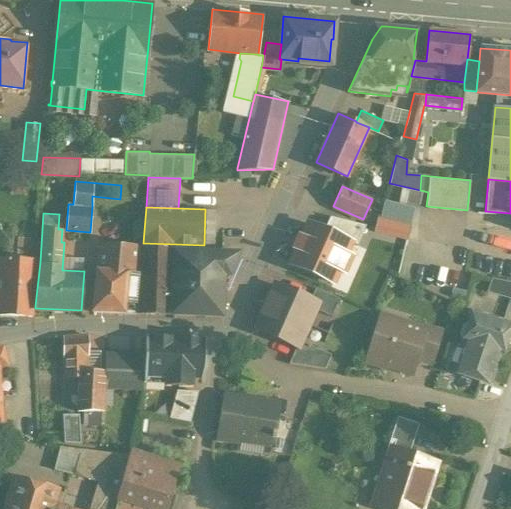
[(143,244),(98,243),(92,308),(92,310),(136,312),(143,244)]
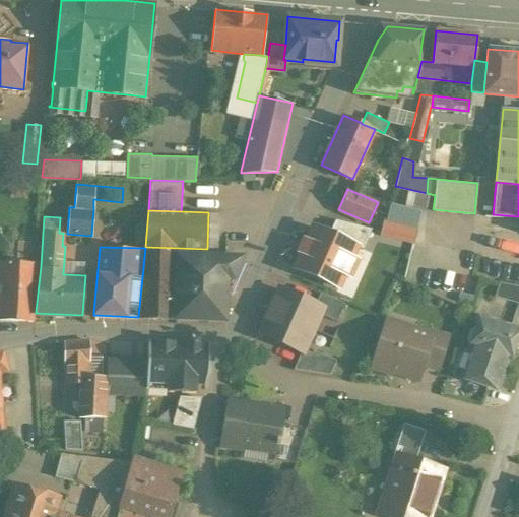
[(179,248),(145,247),(145,248),(138,317),(189,318),(190,272),(178,272),(179,248)]
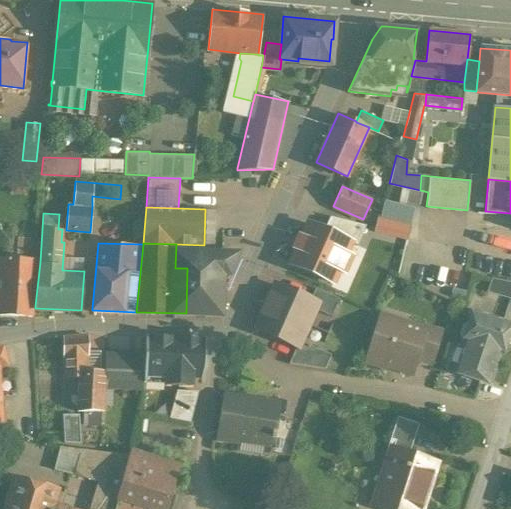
[(239,254),(188,252),(187,268),(186,313),(219,314),(220,314),(221,313),(221,312),(222,290),(224,290),(224,289),(221,289),(231,266),(231,255),(239,255),(239,254)]
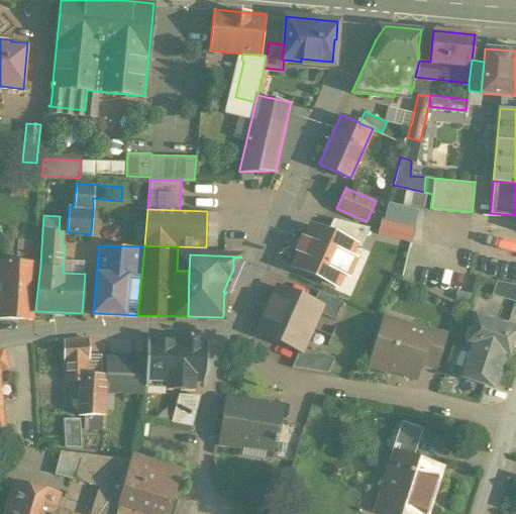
[(36,267),(0,264),(0,315),(32,317),(36,267)]
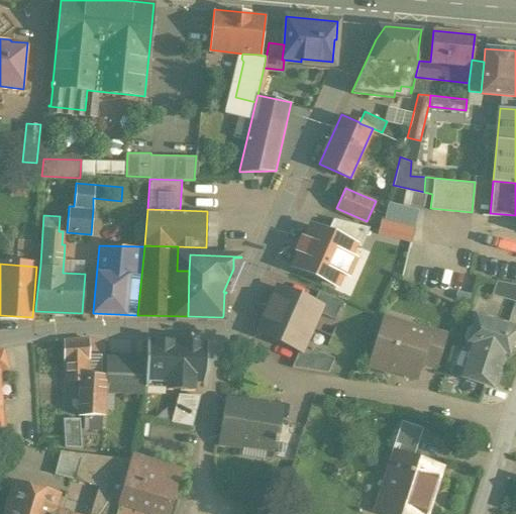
[(510,283),(497,280),(493,293),(506,297),(510,283)]
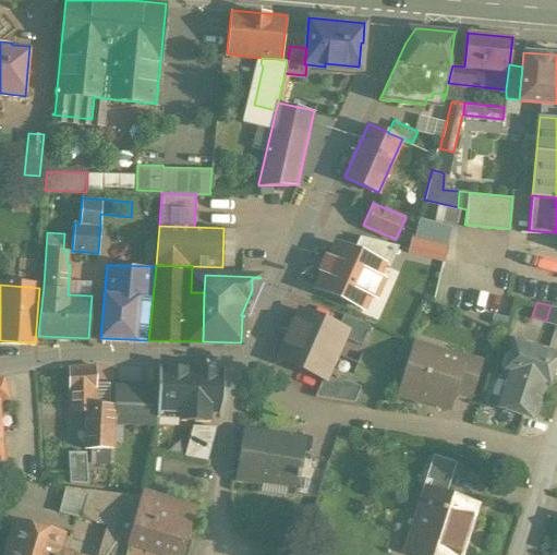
[(556,306),(551,305),(546,321),(556,324),(556,306)]
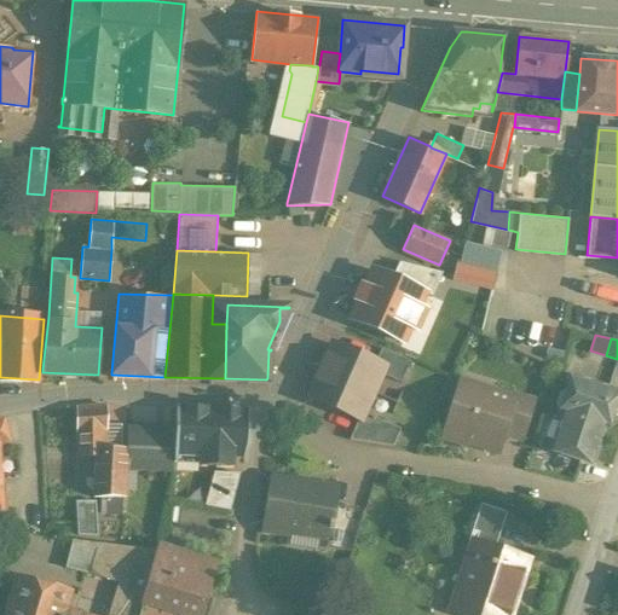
[(375,360),(334,342),(328,354),(327,353),(325,354),(319,366),(373,389),(381,372),(383,364),(375,360)]
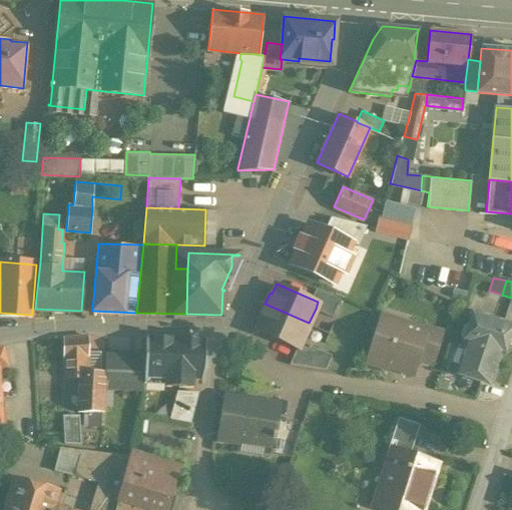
[(340,298),(316,288),(311,299),(318,302),(316,309),(332,316),(340,298)]
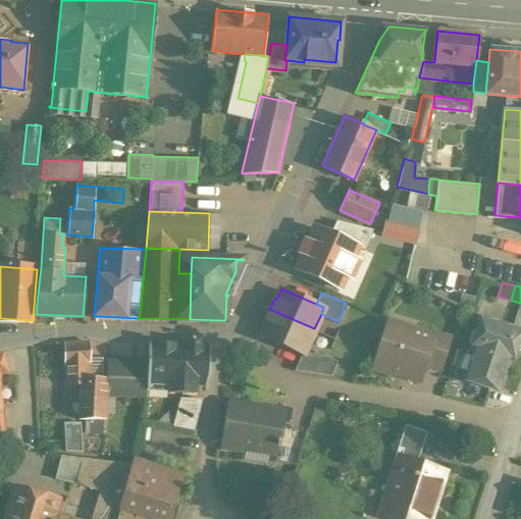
[(314,328),(269,309),(265,319),(265,320),(267,321),(263,331),(277,338),(277,340),(277,341),(303,352),(304,352),(307,346),(314,328)]
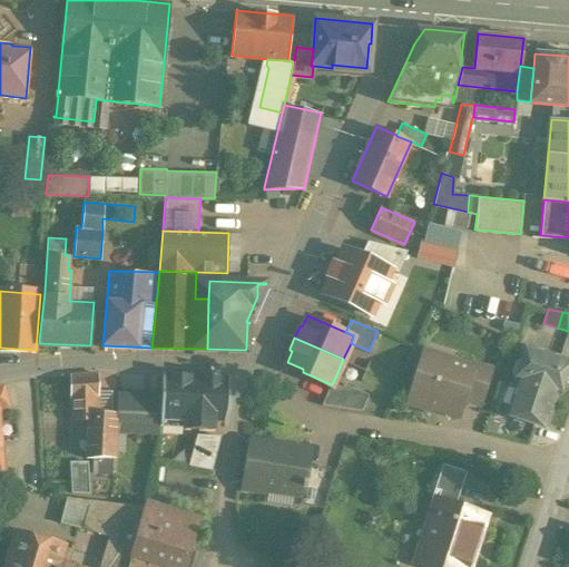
[(568,359),(527,344),(522,359),(517,361),(513,371),(516,377),(516,379),(519,380),(508,413),(527,420),(529,414),(548,420),(562,379),(563,380),(568,364),(568,359)]
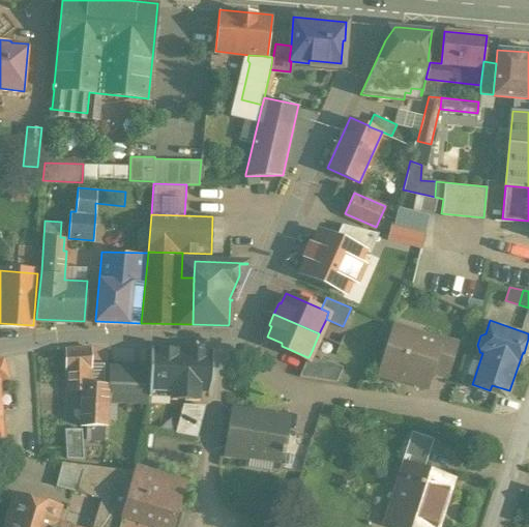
[(414,333),(409,335),(393,331),(380,372),(401,379),(408,375),(428,381),(432,369),(440,342),(439,341),(414,333)]
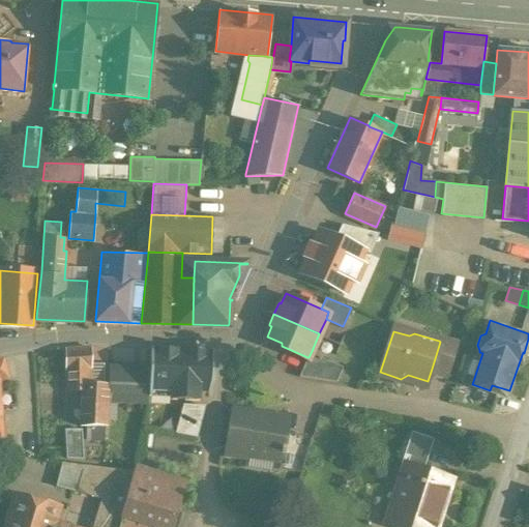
[(456,342),(443,339),(439,341),(440,342),(432,369),(445,374),(456,342)]
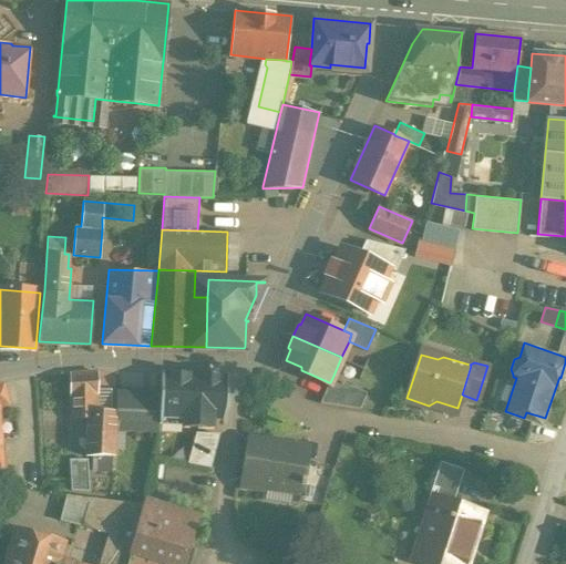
[(116,410),(98,409),(98,393),(98,369),(71,371),(71,397),(71,418),(88,418),(86,454),(98,454),(113,453),(114,453),(115,429),(116,410)]
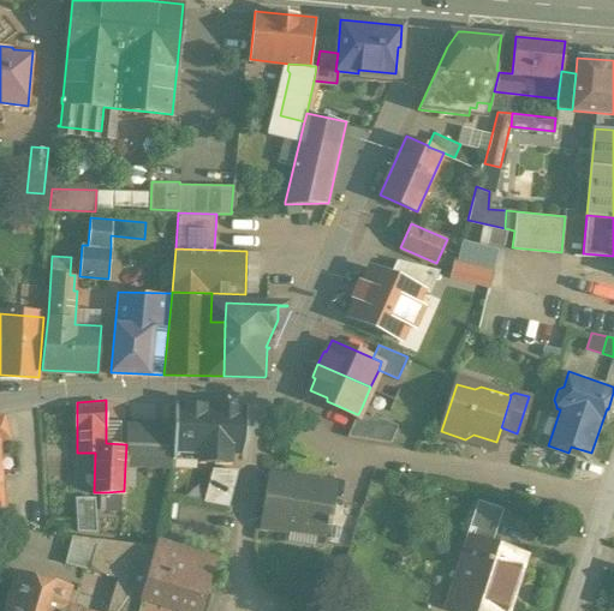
[(248,406),(176,402),(174,424),(173,457),(200,459),(200,460),(230,461),(231,451),(230,450),(230,439),(246,441),(248,406)]
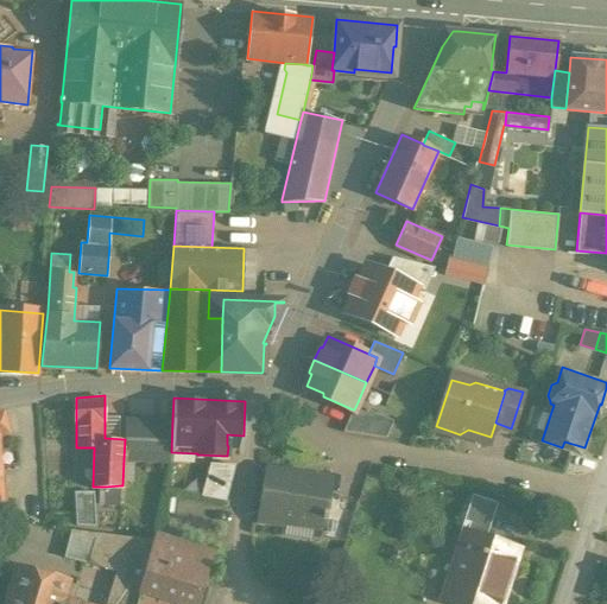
[(393,419),(358,402),(354,409),(353,409),(343,430),(386,436),(393,419)]
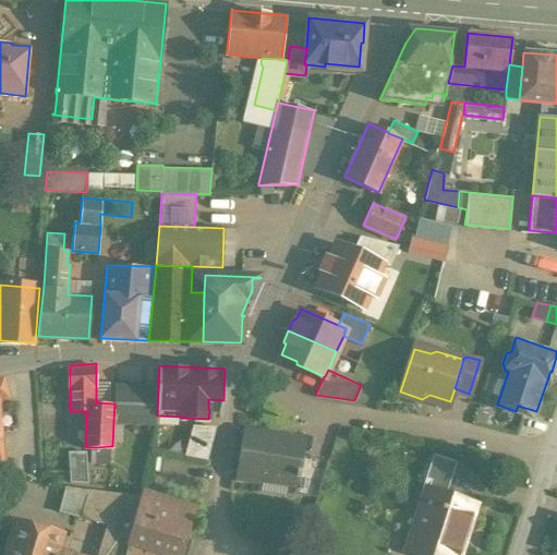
[(158,385),(116,383),(114,403),(113,422),(157,424),(157,415),(158,385)]
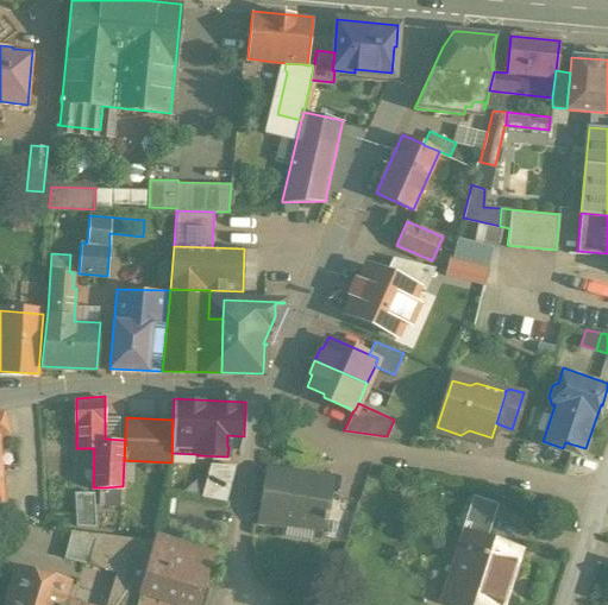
[(331,480),(268,470),(259,521),(282,524),(283,520),(323,527),(324,527),(328,495),(331,480)]
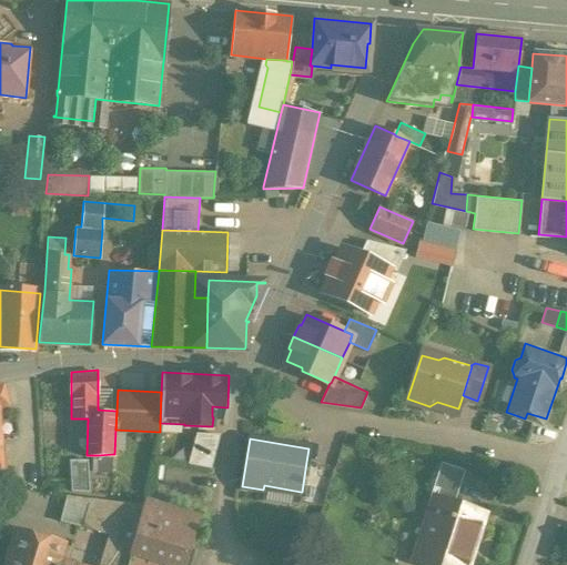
[(113,454),(98,455),(97,470),(112,470),(113,454)]
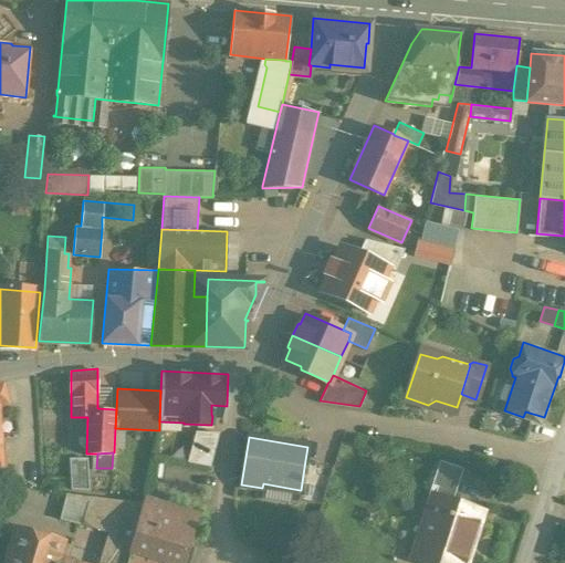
[(87,457),(70,457),(71,488),(90,489),(87,457)]
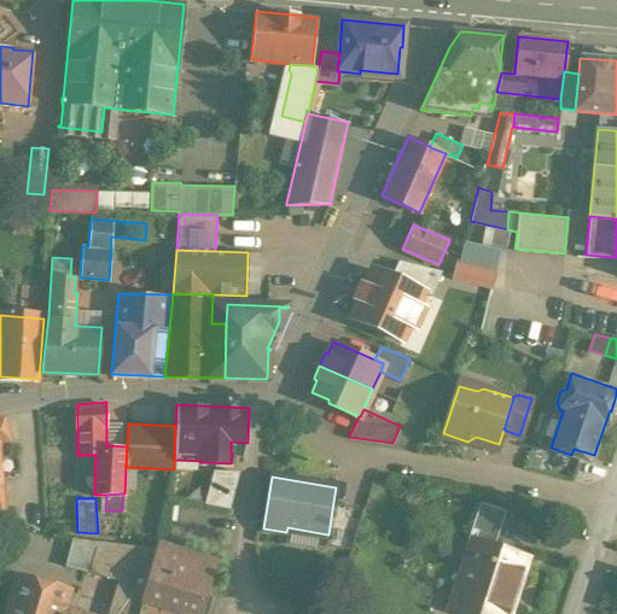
[(506,509),(479,501),(471,528),(477,530),(498,536),(506,509)]
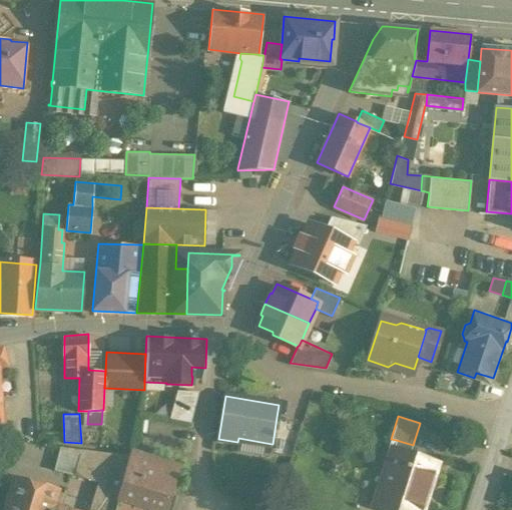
[(303,422),(277,417),(273,444),(272,444),(270,452),(292,456),(303,422)]
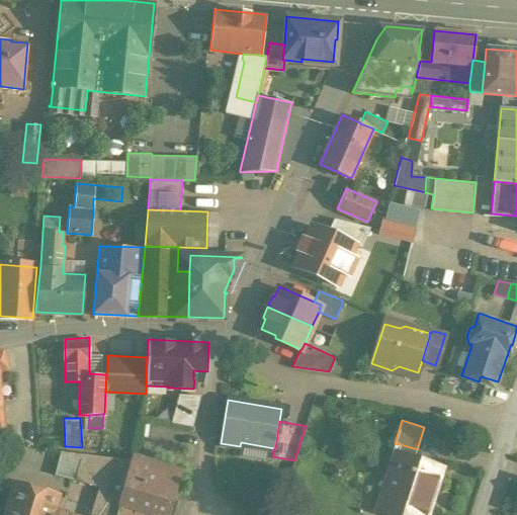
[(417,449),(400,444),(384,492),(396,496),(389,514),(425,514),(441,466),(414,457),(417,449)]
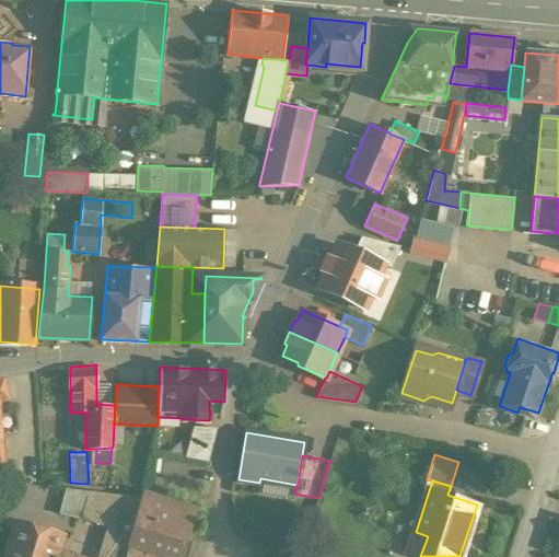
[(142,497),(65,487),(65,491),(86,495),(81,518),(106,525),(97,556),(125,556),(129,543),(142,497)]
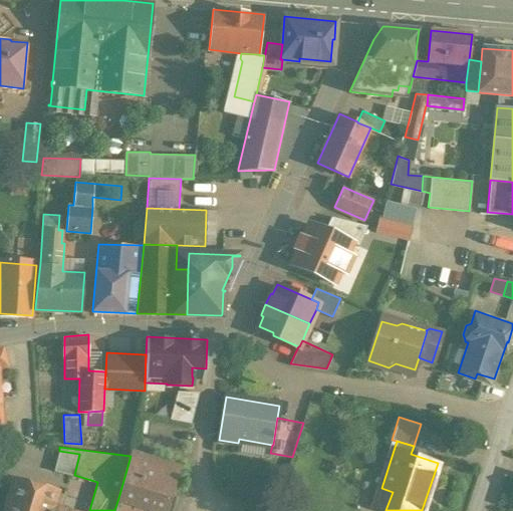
[(167,510),(181,464),(131,455),(131,456),(118,498),(155,509),(161,510),(167,510)]
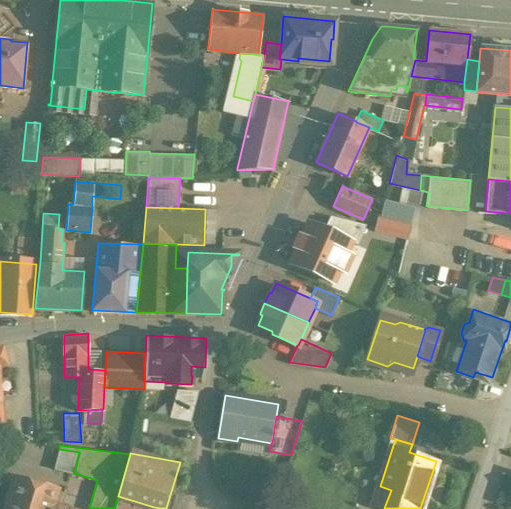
[(60,508),(65,492),(15,478),(5,508),(60,508)]
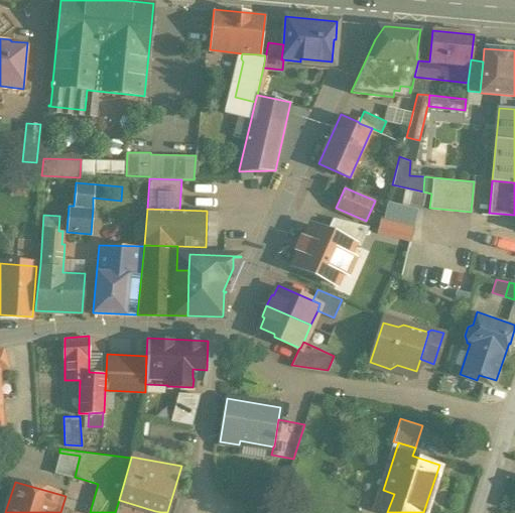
[(154,512),(155,511),(119,500),(115,512),(154,512)]
